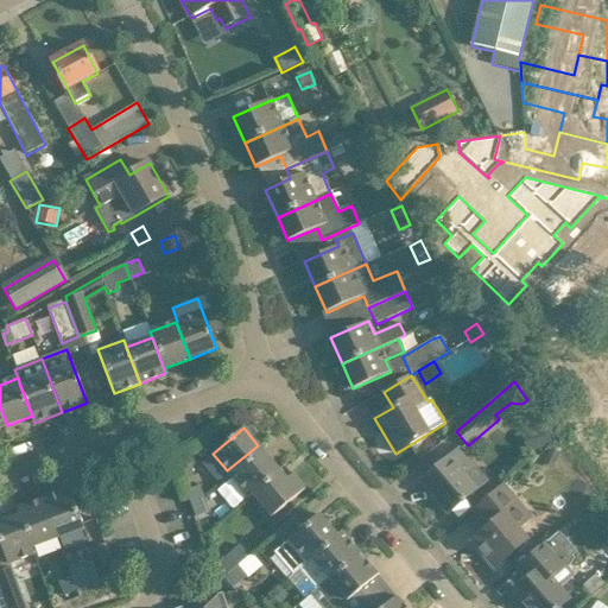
[(524,435),(529,451),(551,445),(546,429),(524,435)]
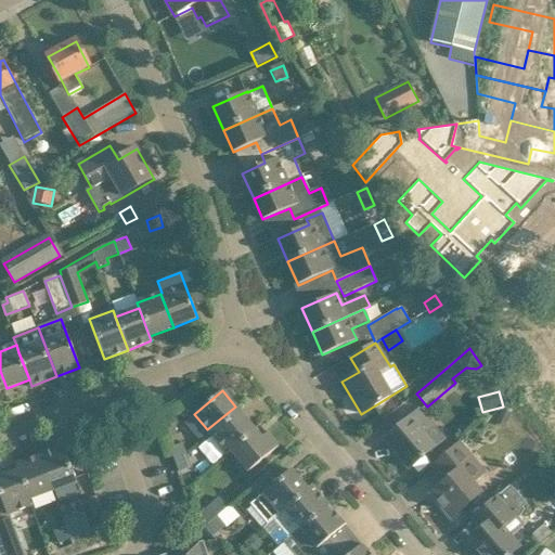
[(180,409),(180,414),(184,420),(190,420),(194,414),(195,409),(191,404),(184,404),(180,409)]
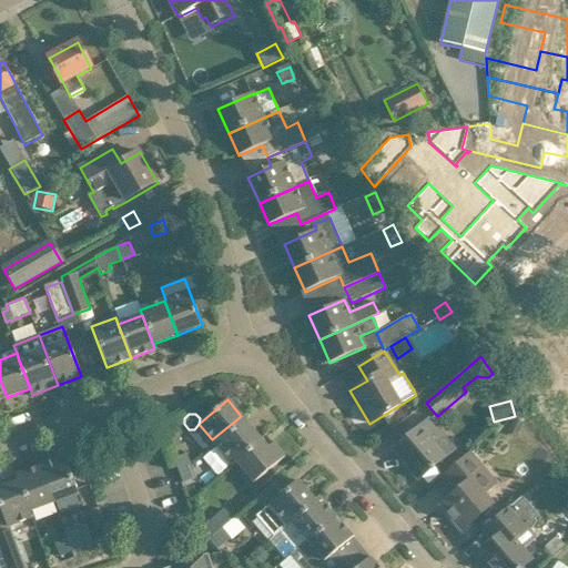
[(212,439),(224,455),(253,430),(241,416),(212,439)]
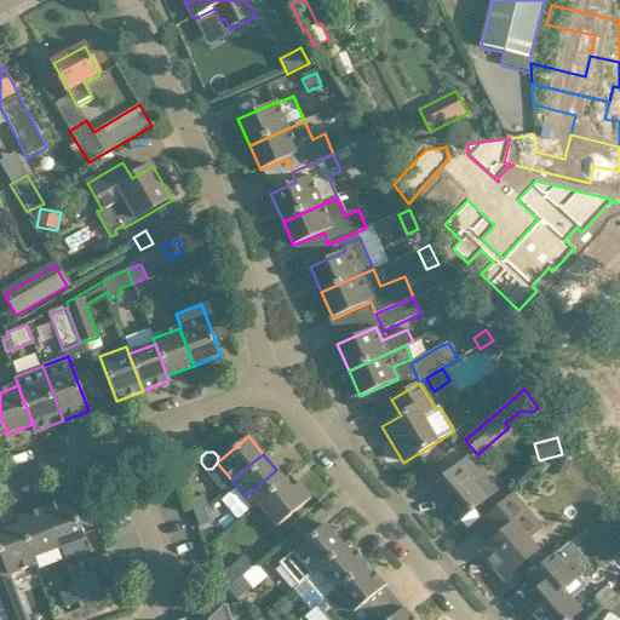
[(572,460),(563,458),(560,455),(552,474),(564,478),(572,460)]
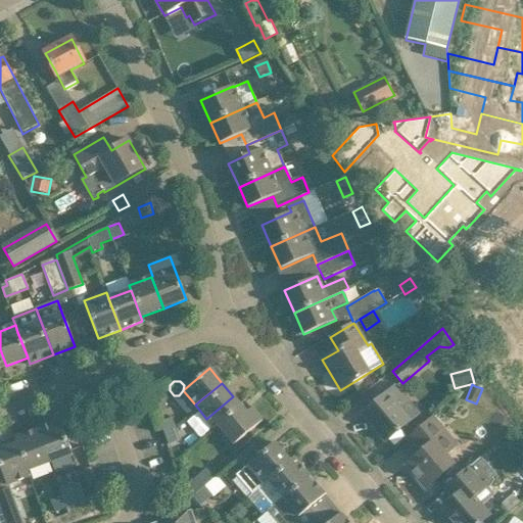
[(418,414),(407,400),(394,386),(362,414),(385,441),(418,414)]
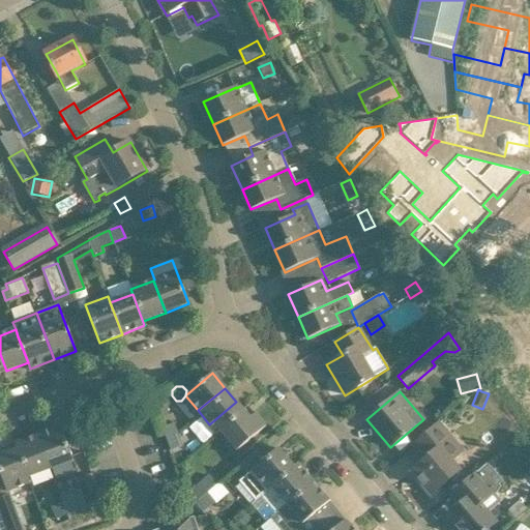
[(168,401),(157,407),(163,416),(168,414),(171,406),(168,401)]
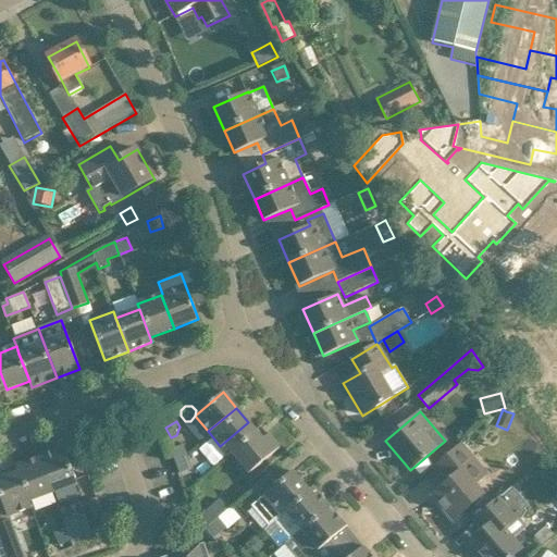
[(231,453),(236,458),(265,433),(260,426),(256,431),(248,422),(220,446),(229,456),(231,453)]
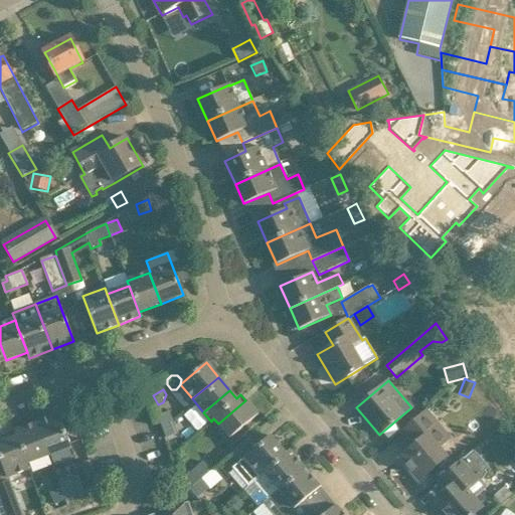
[(245,400),(218,423),(230,438),(258,414),(245,400)]
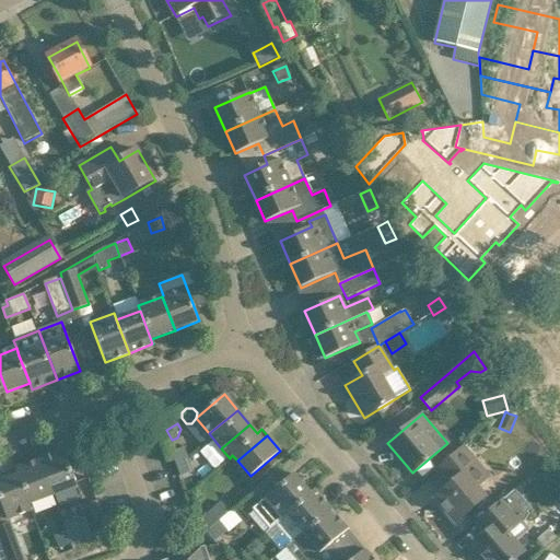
[(172,452),(176,464),(187,459),(183,447),(172,452)]
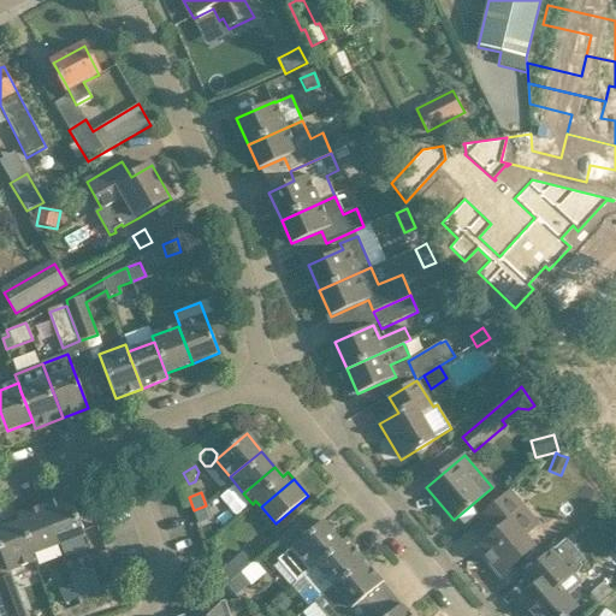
[(509,492),(498,502),(480,517),(495,534),(478,548),(501,575),(538,544),(528,533),(538,525),(509,492)]
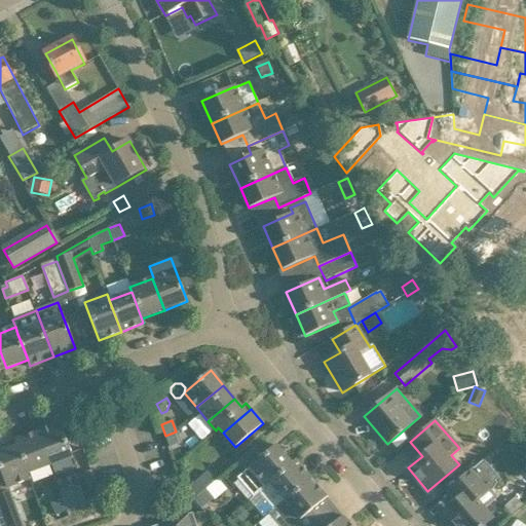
[(60,423),(37,431),(49,465),(53,464),(73,457),(60,423)]
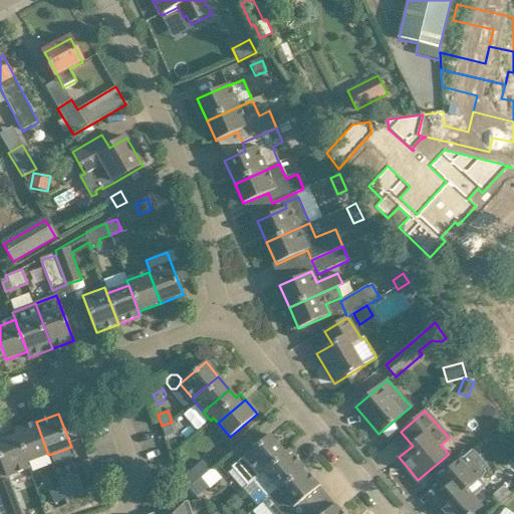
[(36,422),(14,431),(15,432),(16,436),(27,464),(48,455),(36,422)]
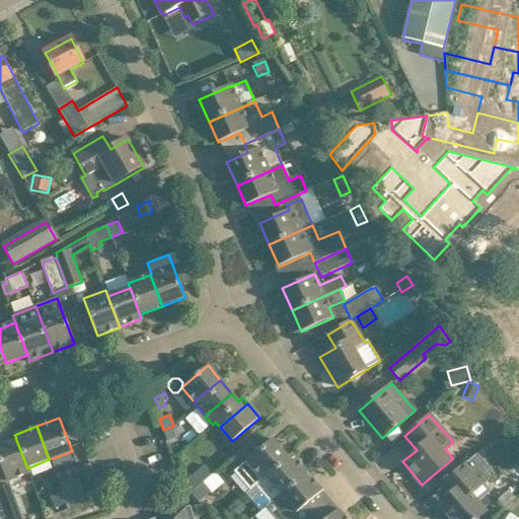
[(173,426),(163,430),(167,441),(177,437),(173,426)]
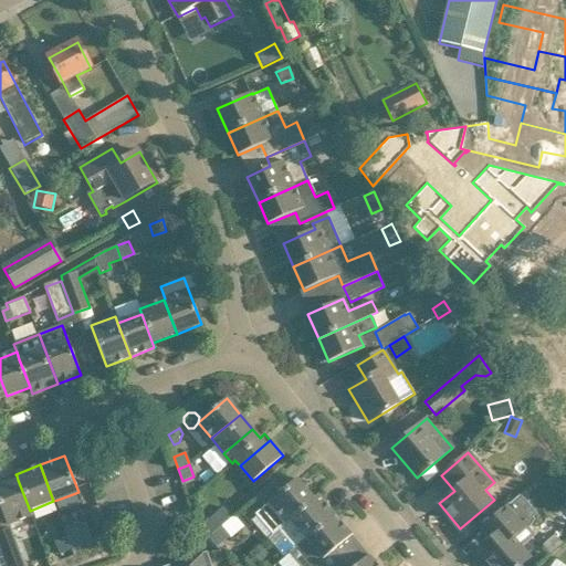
[(0,505),(1,510),(0,510),(0,542),(8,565),(24,565),(11,530),(10,526),(32,517),(30,511),(18,480),(17,475),(1,481),(3,485),(0,486),(0,505)]
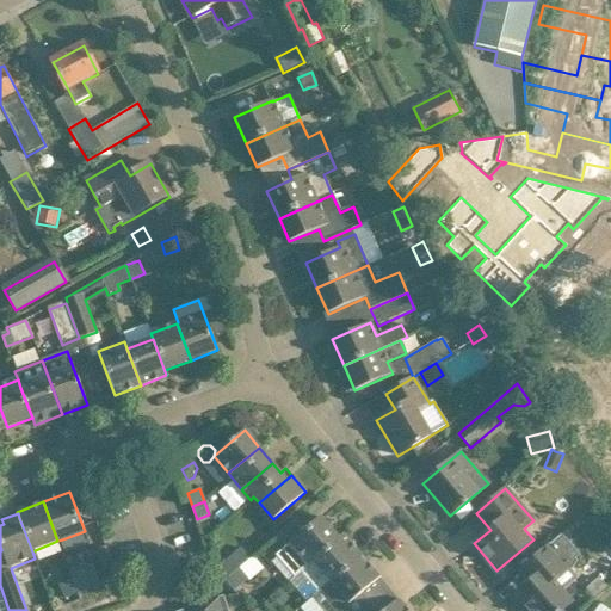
[(276,555),(294,576),(308,565),(344,535),(343,535),(338,538),(320,517),(290,543),(276,555)]
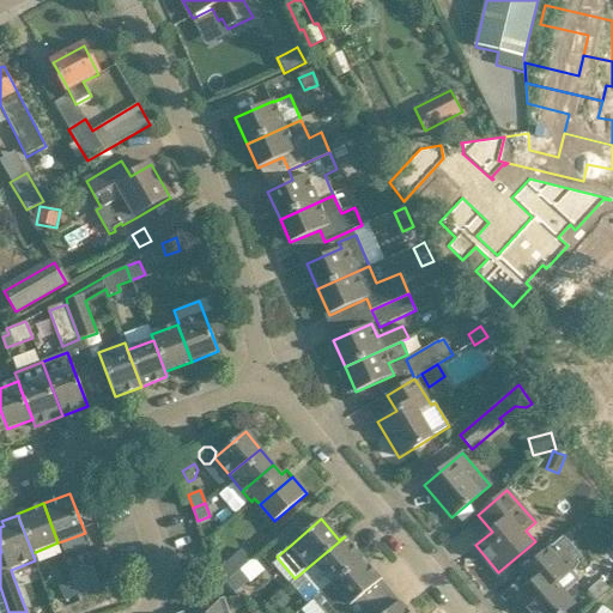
[(311,600),(313,600),(332,584),(363,558),(345,536),(309,566),(295,578),(295,580),(301,575),(319,594),(311,600)]
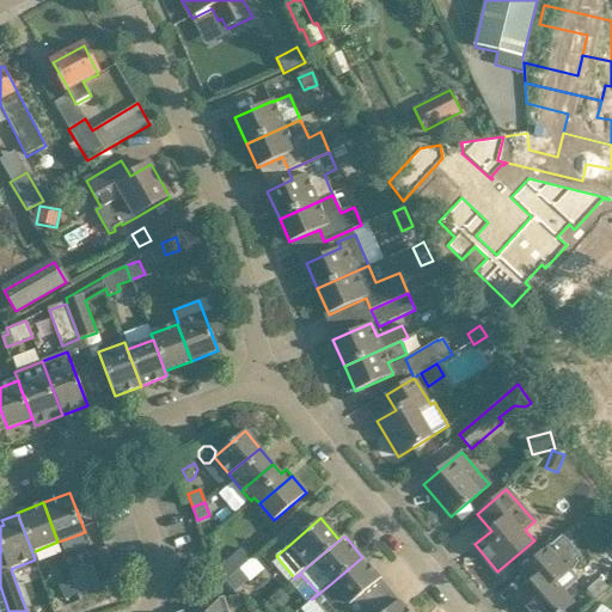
[(550,545),(543,551),(525,567),(534,579),(516,594),(532,611),(562,611),(573,604),(563,593),(579,579),(571,571),(577,562),(576,560),(580,556),(562,536),(550,545)]
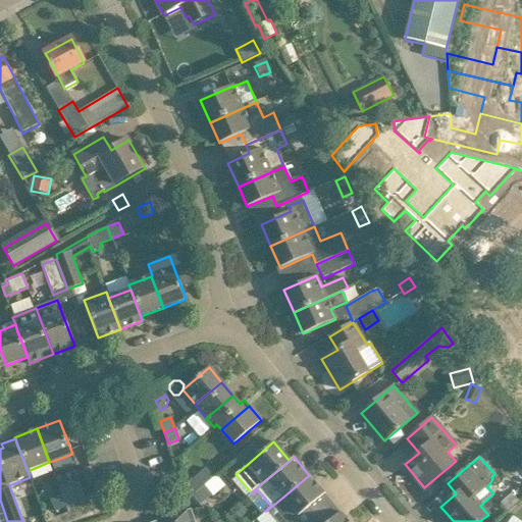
[(60,491),(62,498),(65,507),(100,494),(91,468),(74,473),(79,484),(60,491)]
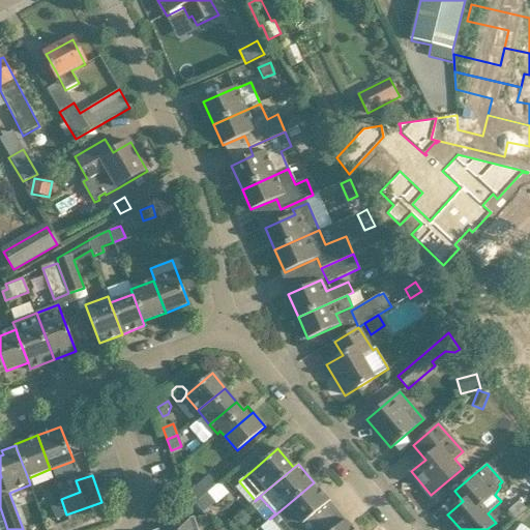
[(198,501),(207,494),(217,486),(209,476),(190,492),(198,501)]
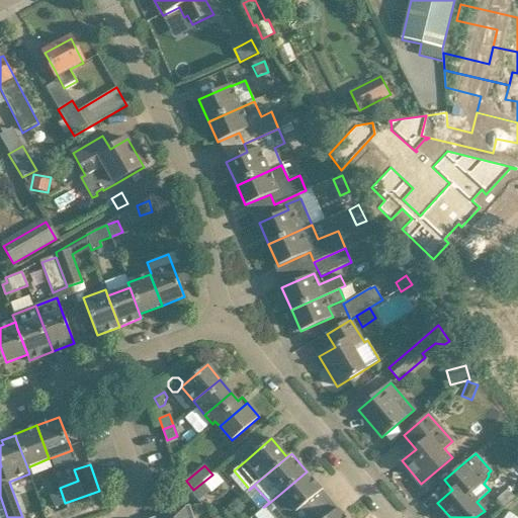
[(264,507),(273,517),(307,517),(315,512),(307,503),(322,490),(307,471),(280,494),(264,507)]
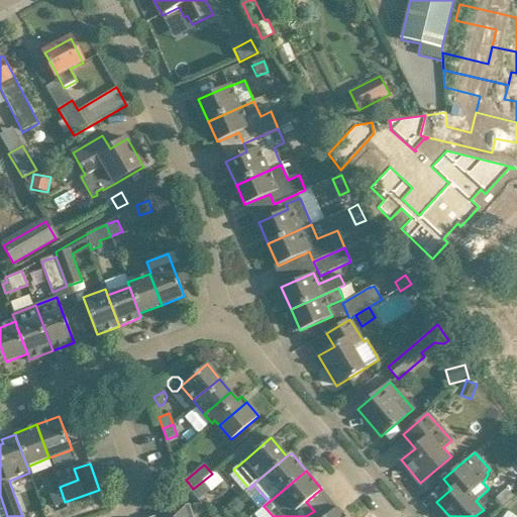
[(202,482),(193,489),(201,498),(209,490),(202,482)]
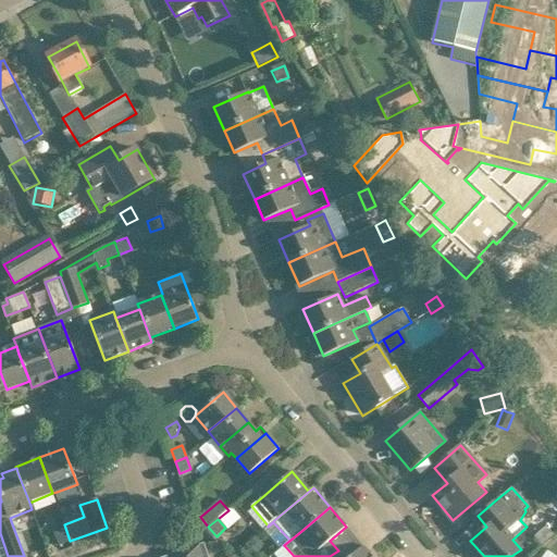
[(546,528),(534,537),(542,546),(553,536),(546,528)]
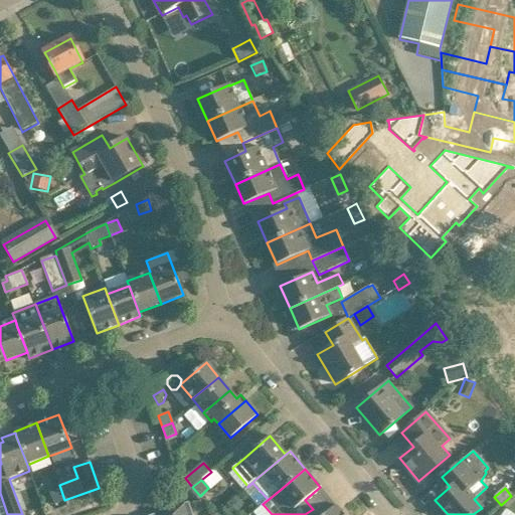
[(65,501),(64,500),(61,491),(51,495),(54,505),(65,501)]
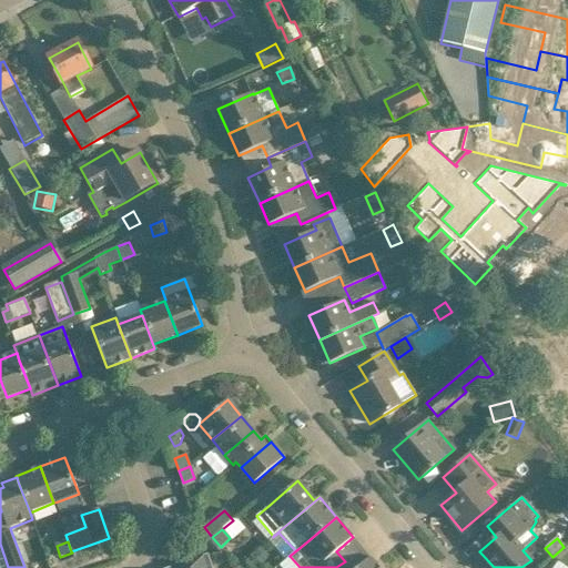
[(212,567),(208,555),(172,567),(212,567)]
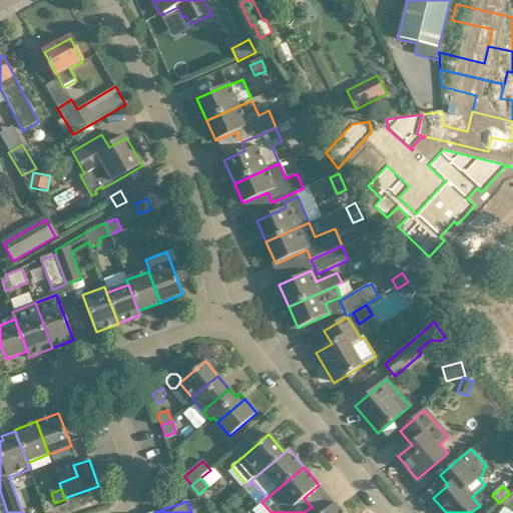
[(342,512),(335,503),(322,512),(316,512),(312,507),(304,512),(342,512)]
